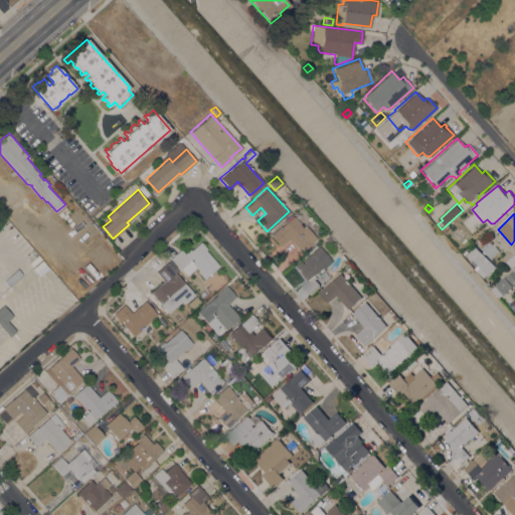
[(313,240),(300,252),(288,238),(279,245),(270,234),(279,226),(279,227),(293,215),(308,233),(313,240)]
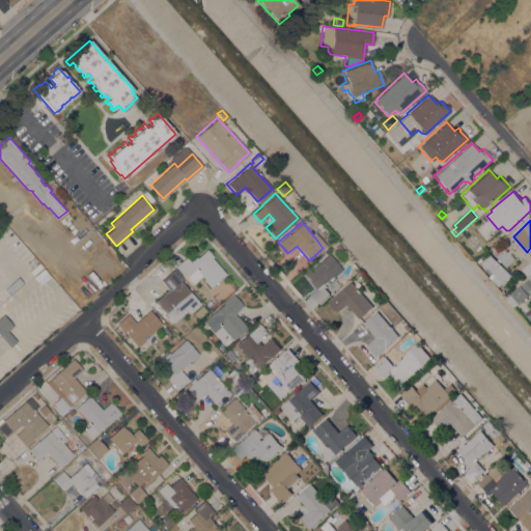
[(330,246),(327,242),(332,238),(335,242),(330,246)]
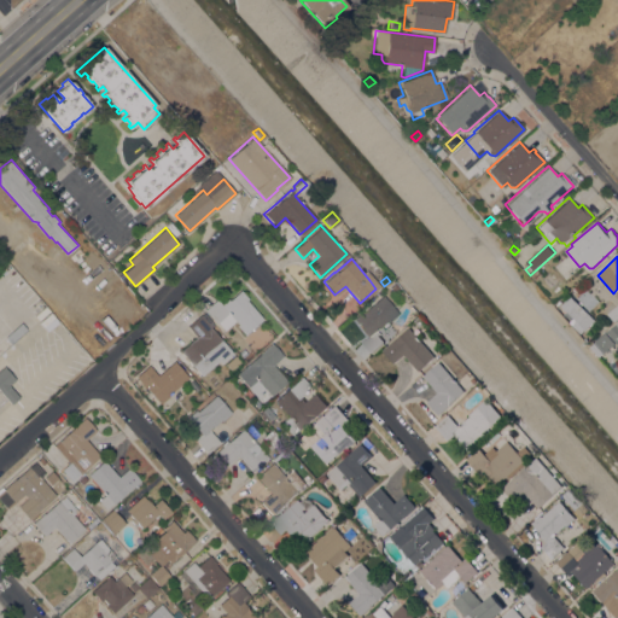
[(245,334),(238,325),(239,324),(235,320),(225,330),(217,321),(216,322),(204,309),(217,298),(222,303),(228,298),(229,299),(240,290),(249,298),(246,299),(263,319),(245,334)]
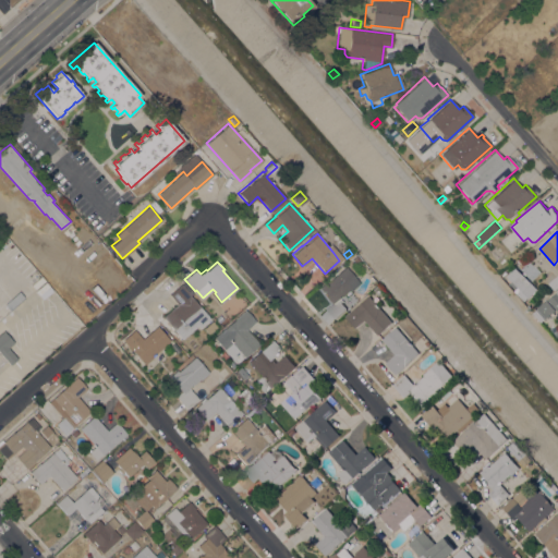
[(344,266),(359,282),(349,290),(348,289),(339,298),(348,308),(336,319),(327,308),(331,304),(326,298),(327,296),(318,287),(326,280),(327,281),(344,266)]
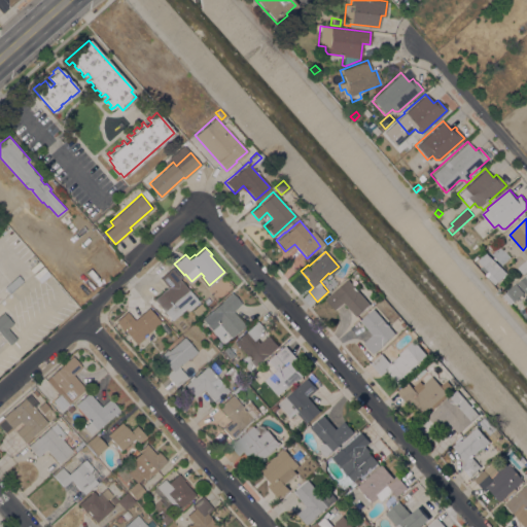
[(508,273),(501,281),(500,281),(497,284),(487,275),(491,271),(490,270),(488,273),(483,269),(486,266),(481,260),(489,253),(508,273)]
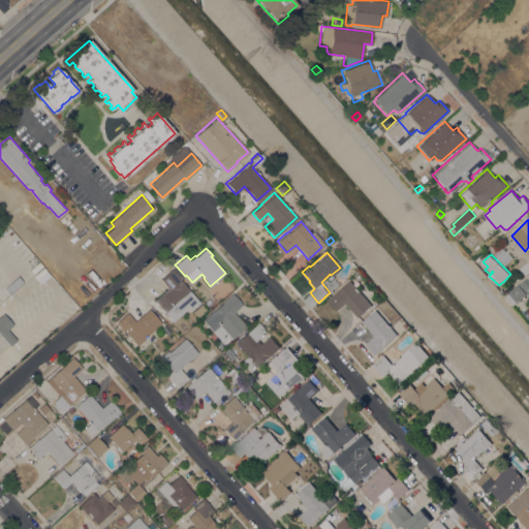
[(154,300),(168,287),(160,279),(172,269),(181,278),(180,279),(199,302),(189,310),(187,307),(173,320),(166,313),(154,300)]
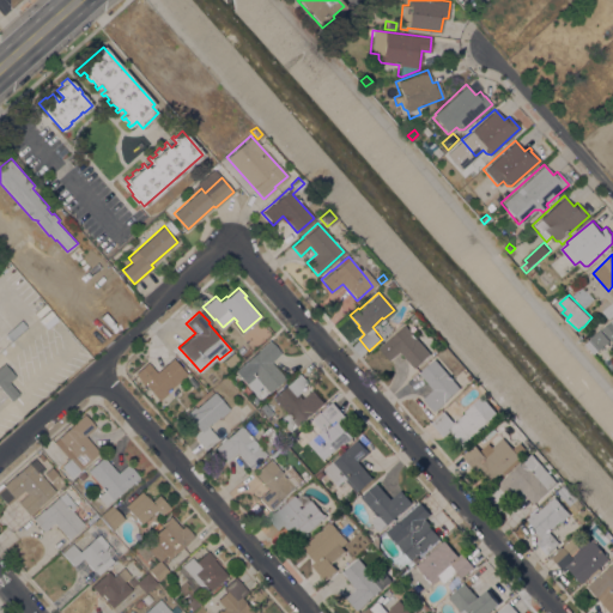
[(20,320),(26,326),(11,341),(5,334),(20,320)]
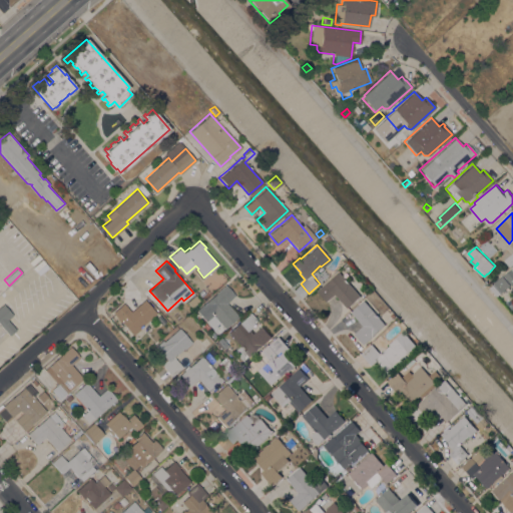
[(362,296),(348,308),(336,294),(328,302),(319,291),(328,283),(329,283),(341,272),(362,296)]
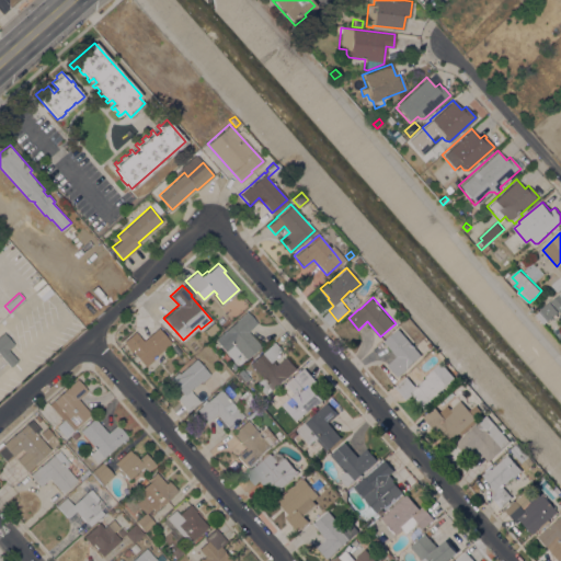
[(560,312),(551,319),(544,310),(551,302),(560,312)]
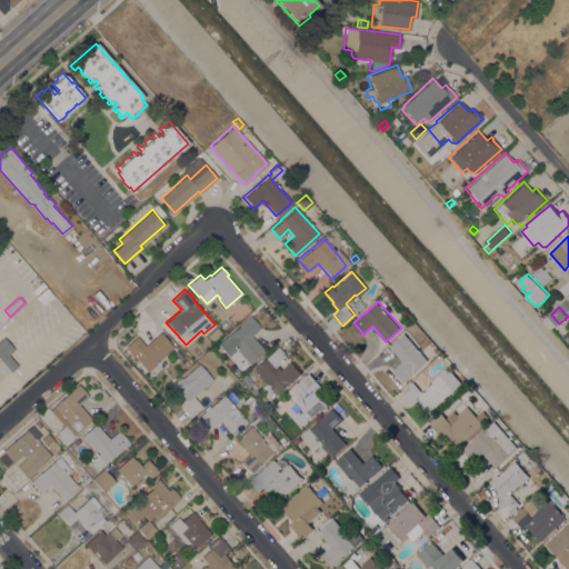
[(250,315),(261,327),(260,328),(261,329),(252,336),(265,350),(250,363),(242,355),(235,362),(218,343),(250,315)]
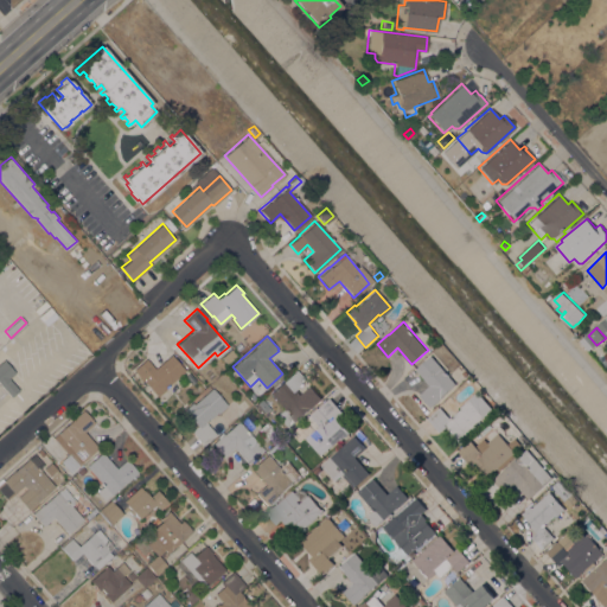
[(581,340),(585,337),(594,347),(589,351),(581,340)]
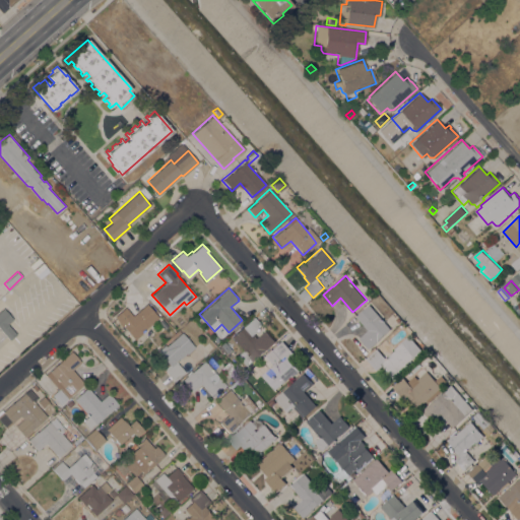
[(197,299),(202,304),(194,311),(189,306),(197,299)]
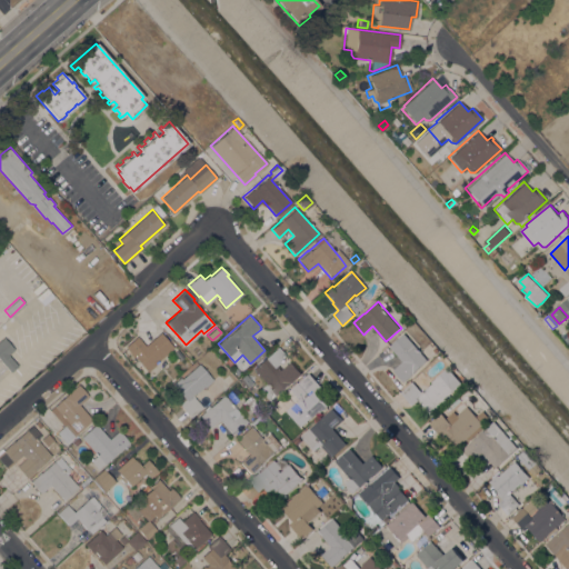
[(160,331),(173,347),(147,370),(135,356),(135,357),(125,346),(137,336),(146,345),(160,331)]
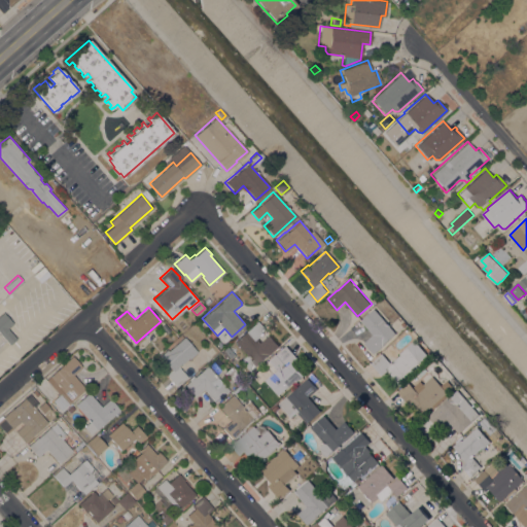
[(397,334),(384,345),(385,345),(375,354),(364,343),(374,335),(361,320),(376,308),(397,334)]
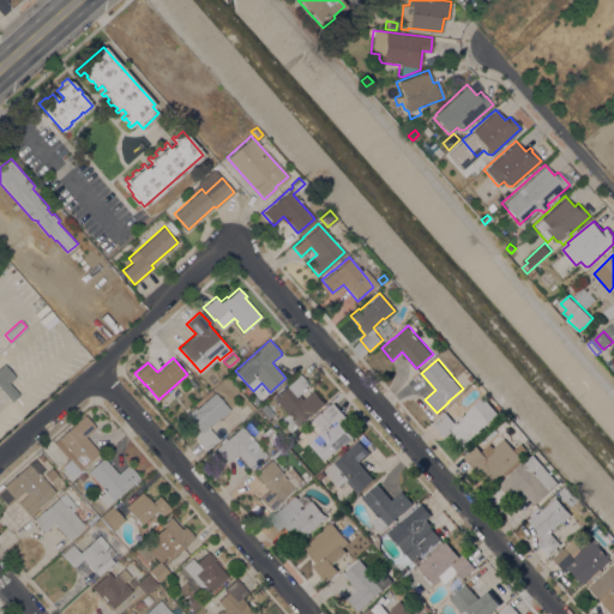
[(19,395),(12,402),(0,387),(0,366),(4,363),(16,375),(8,381),(10,384),(19,395)]
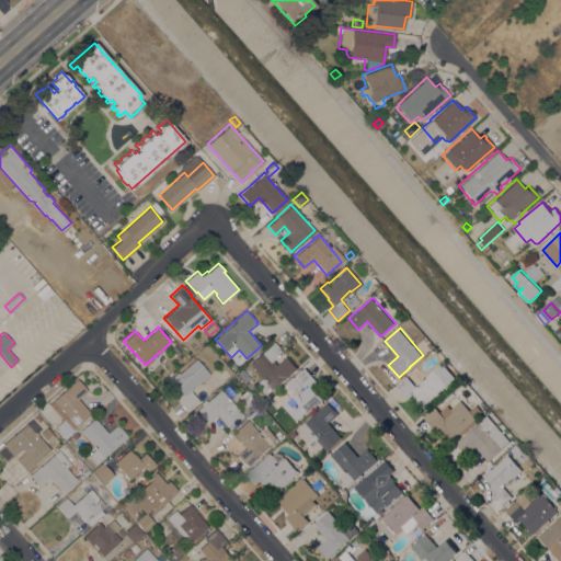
[(277,365),(287,356),(297,368),(266,396),(255,384),(263,378),(250,363),(274,342),(282,351),(273,359),(277,365)]
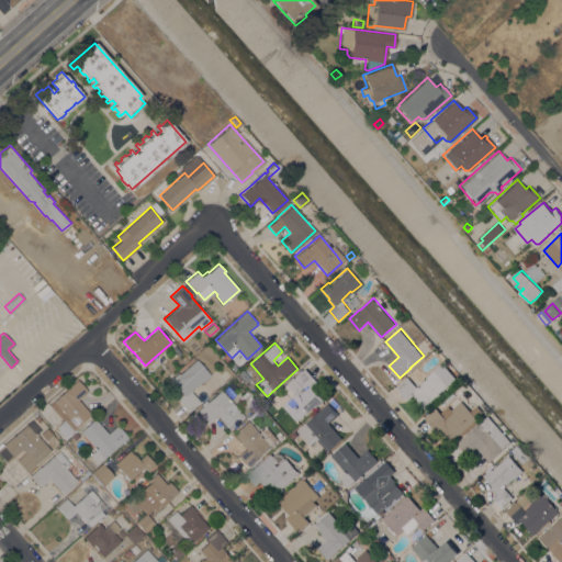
[(197,358),(211,374),(202,382),(201,381),(191,390),(200,402),(189,412),(177,398),(182,393),(170,379),(178,372),(180,373),(197,358)]
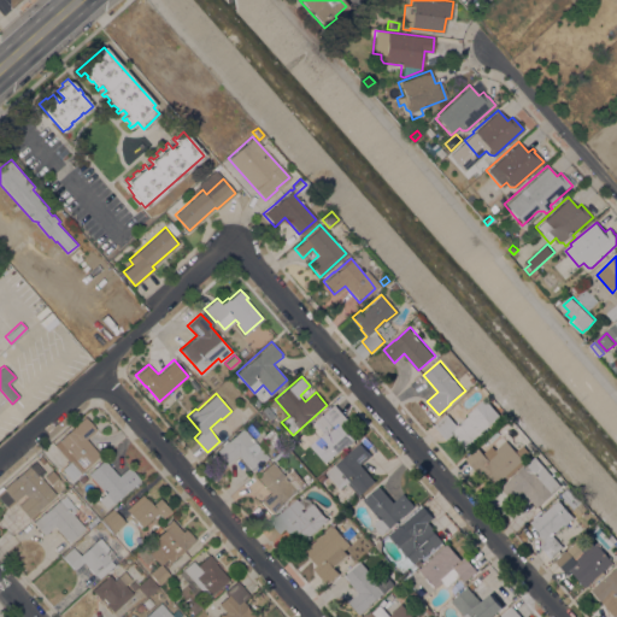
[(274,413),(268,419),(259,410),(265,404),(274,413)]
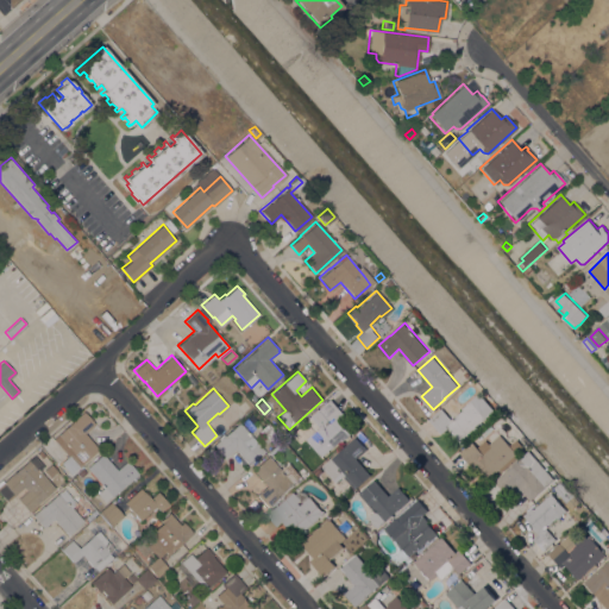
[(331,400),(344,414),(337,419),(351,434),(341,443),(340,440),(322,457),(307,439),(316,431),(307,420),(312,416),(331,400)]
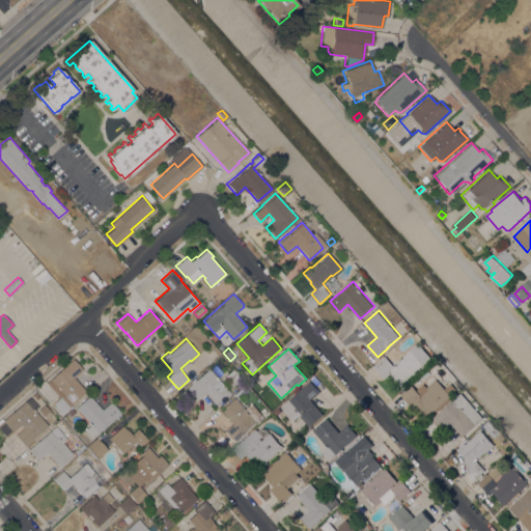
[(422,371),(411,382),(410,381),(402,387),(391,373),(385,379),(374,366),(386,356),(394,366),(404,357),(403,356),(411,350),(424,364),(420,368),(422,371)]
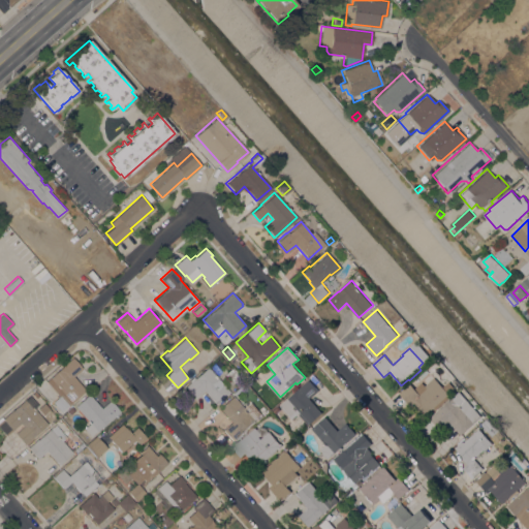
[(47,380),(73,356),(83,368),(73,375),(86,390),(61,411),(52,402),(59,395),(47,380)]
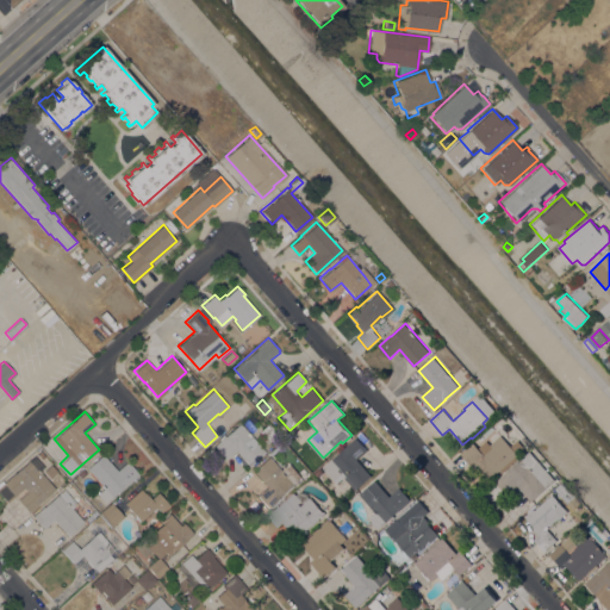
[(219,440),(218,439),(224,434),(225,435),(241,422),(250,435),(253,433),(256,437),(255,439),(262,447),(263,446),(266,448),(265,450),(266,452),(249,466),(235,449),(225,459),(213,446),(219,440)]
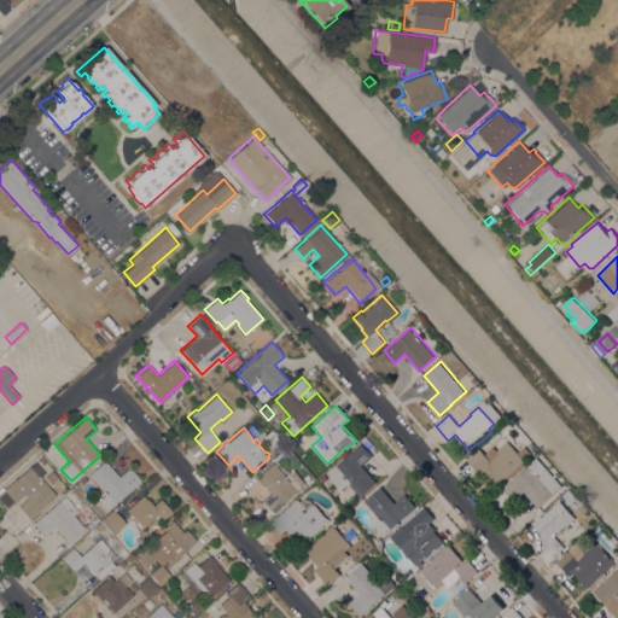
[(270,430),(278,437),(270,444),(263,437),(270,430)]
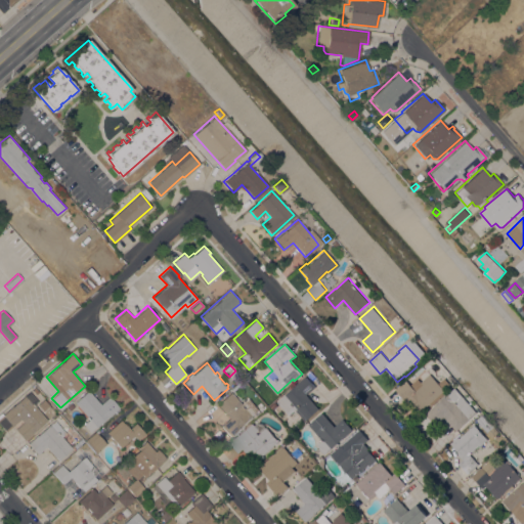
[(431,403),(423,411),(411,399),(407,402),(396,390),(406,380),(411,385),(419,379),(424,385),(427,382),(425,380),(431,374),(440,384),(446,379),(450,384),(445,389),(447,392),(433,405),(431,403)]
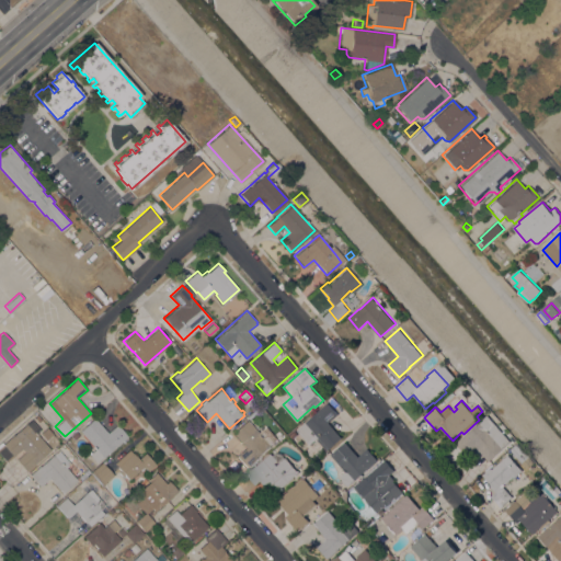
[(317,413),(316,412),(327,402),(338,414),(329,423),(341,438),(327,450),(316,438),(309,445),(297,430),(317,413)]
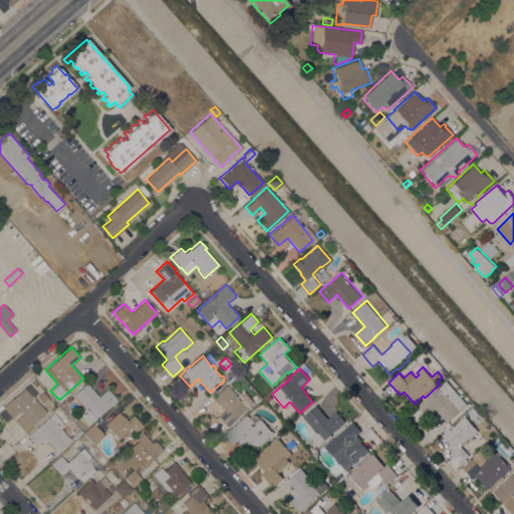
[(469,405),(449,423),(437,410),(428,417),(419,406),(428,398),(448,380),(469,405)]
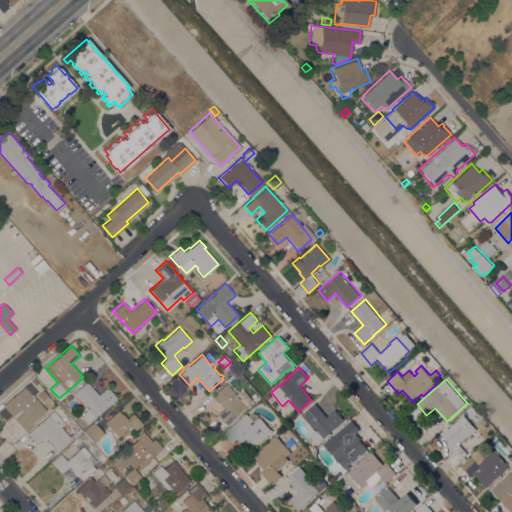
[(98,394),(107,387),(116,398),(107,406),(107,405),(88,421),(82,414),(87,409),(73,392),(86,380),(98,394)]
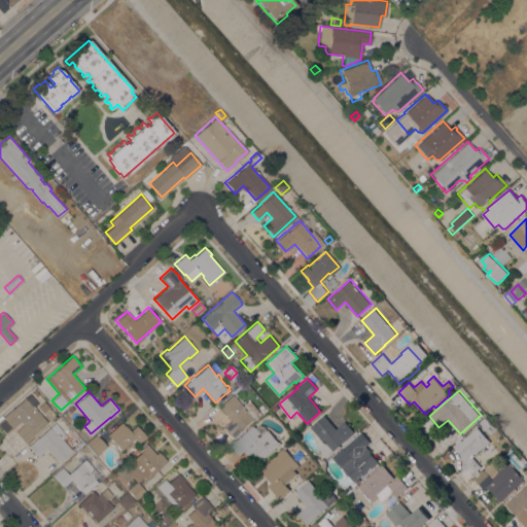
[(0,426),(0,418),(11,409),(12,409),(29,393),(38,402),(34,407),(47,422),(25,442),(15,431),(23,424),(20,421),(6,433),(0,426)]
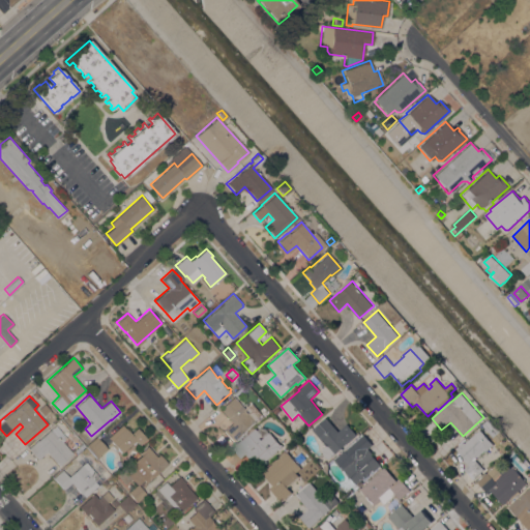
[(245,409),(252,403),(262,415),(242,433),(243,433),(233,441),(224,431),(232,422),(221,408),(234,396),(245,409)]
